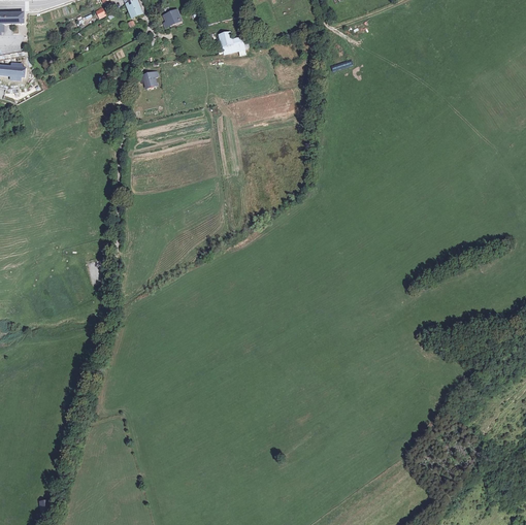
[(130,0),(125,3),(130,15),(139,10),(135,0),(130,0)]
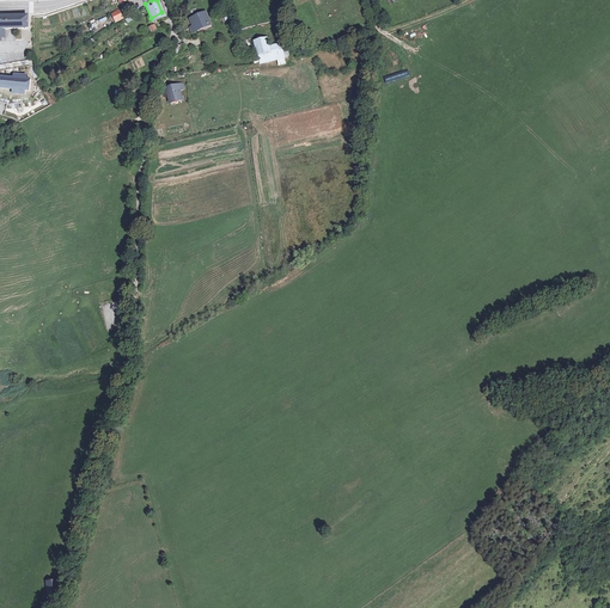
[(116,8),(110,12),(114,18),(120,14),(116,8)]
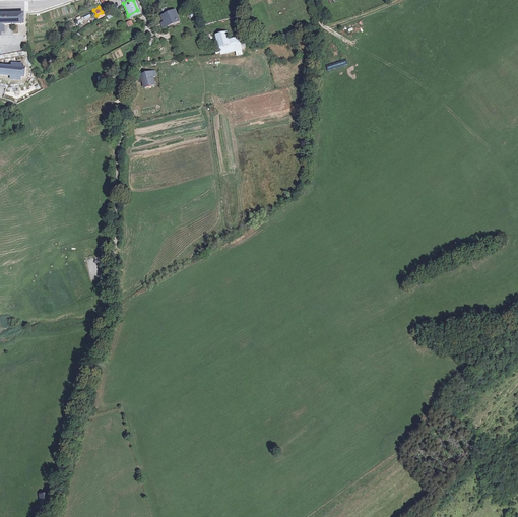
[(169,11),(160,15),(163,20),(160,22),(163,26),(171,22),(176,19),(172,10),(169,11)]
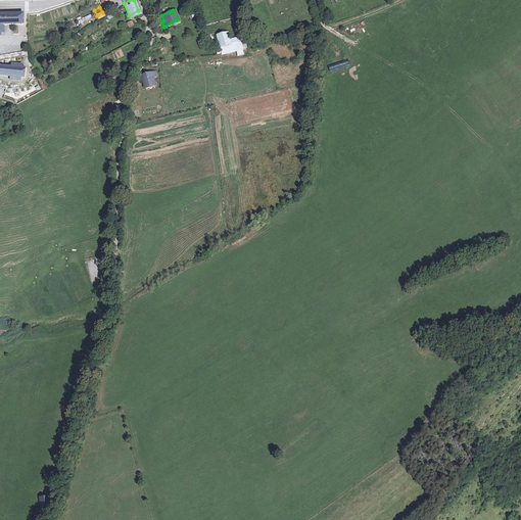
[(0,22),(1,22),(4,22),(24,21),(24,11),(3,12),(0,12),(0,22)]
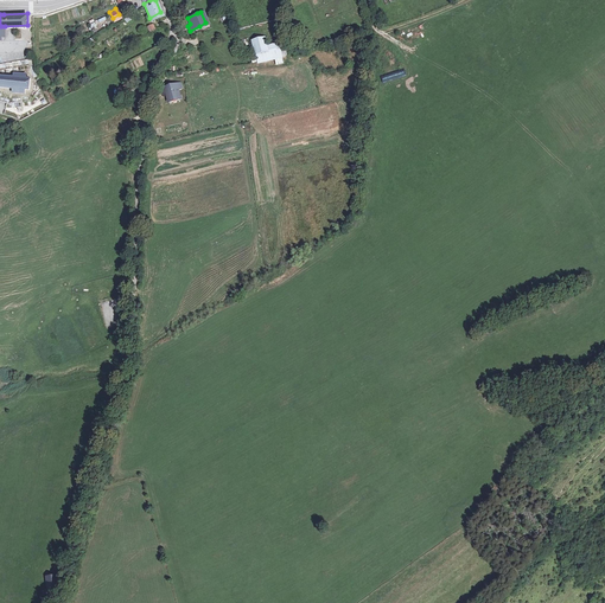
[(250,38),(253,51),(254,51),(256,51),(259,59),(279,56),(276,42),(263,44),(262,36),(250,38)]
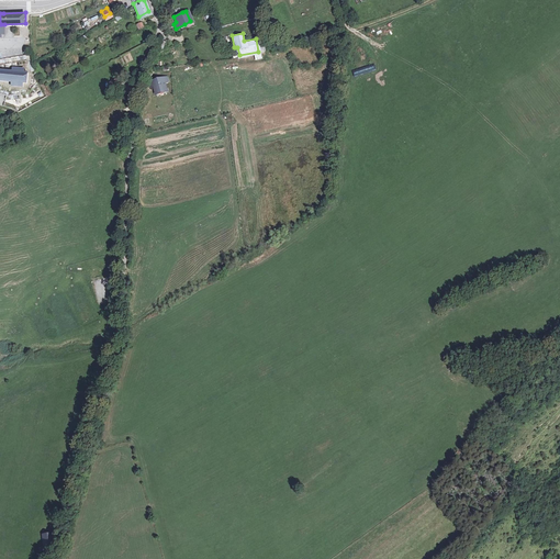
[(0,78),(11,80),(11,82),(22,84),(22,81),(26,81),(28,70),(23,69),(23,66),(12,65),(12,68),(0,67),(0,78)]
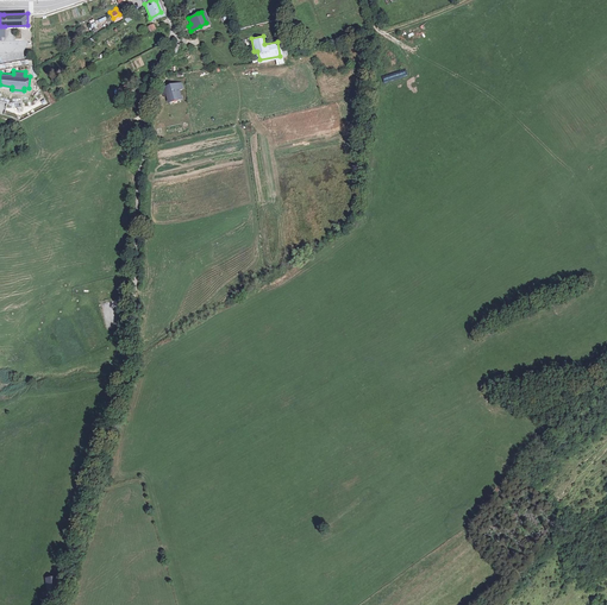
[(177,81),(158,86),(160,90),(164,89),(167,100),(177,96),(174,87),(179,86),(177,81)]
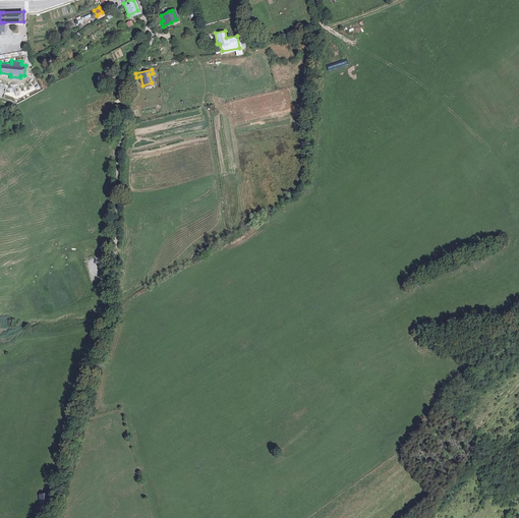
[(128,106),(135,115),(140,111),(134,102),(128,106)]
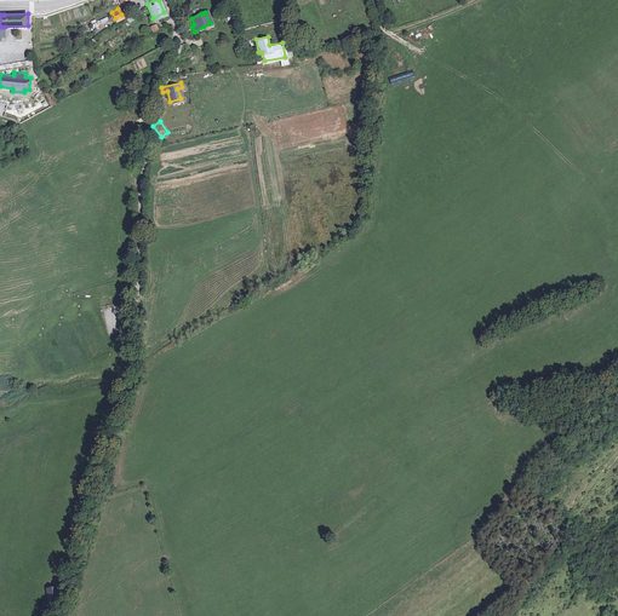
[(199,270),(206,268),(202,259),(195,263),(199,270)]
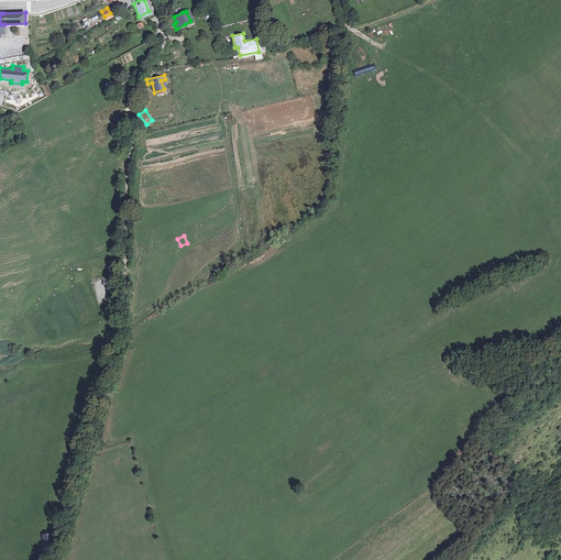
[(52,531),(42,533),(44,544),(53,542),(52,531)]
